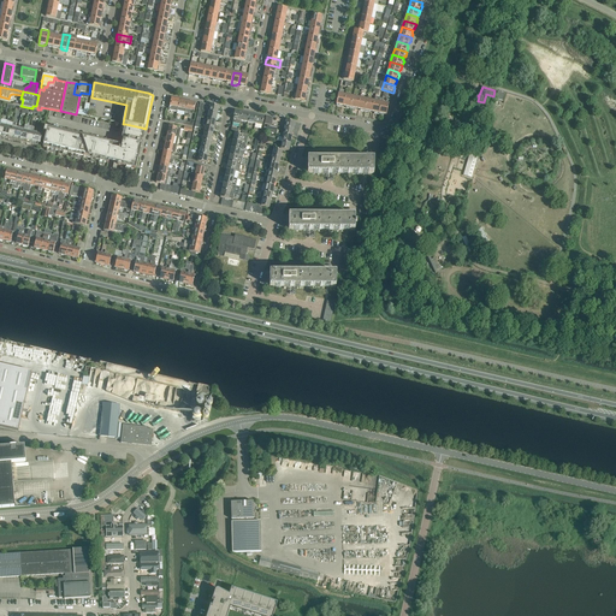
[(169,110),(177,111),(179,100),(171,99),(169,110)]
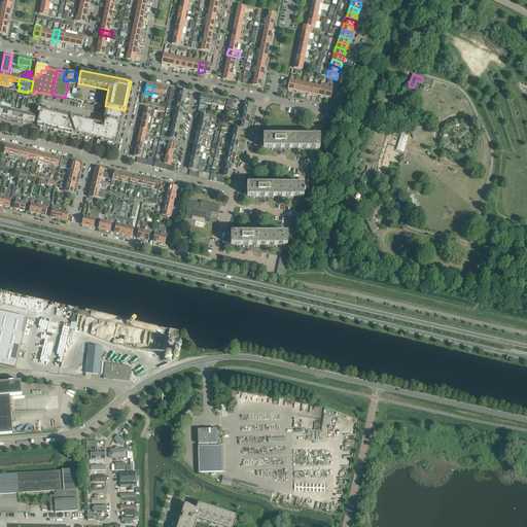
[(153,85),(151,95),(155,96),(155,93),(159,94),(161,86),(153,85)]
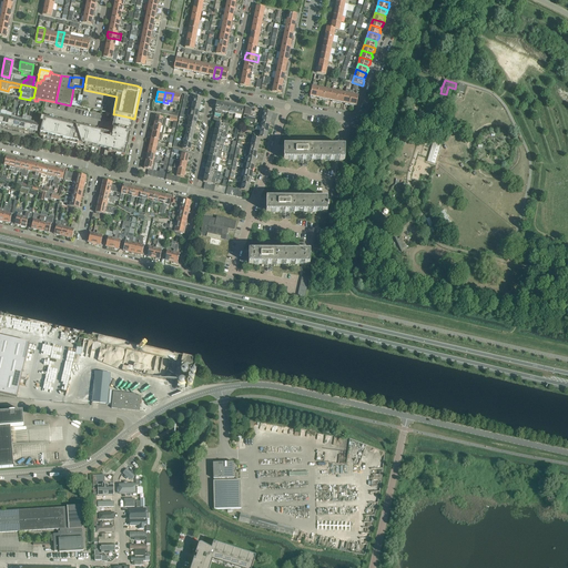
[(173,93),(171,101),(171,103),(179,105),(181,95),(173,93)]
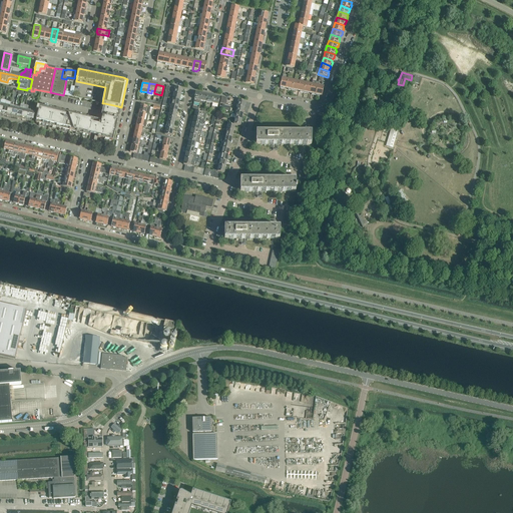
[(324,86),(318,85),(316,95),(320,96),(320,95),(322,95),(324,86)]
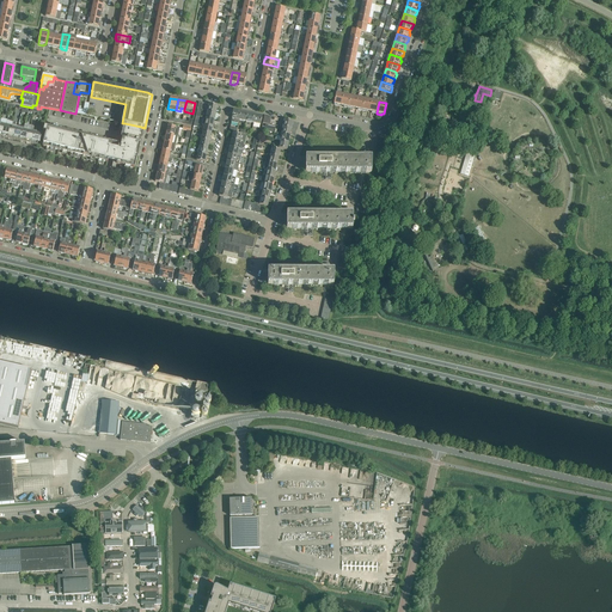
[(84,110),(77,109),(75,114),(86,116),(89,104),(85,103),(84,110)]
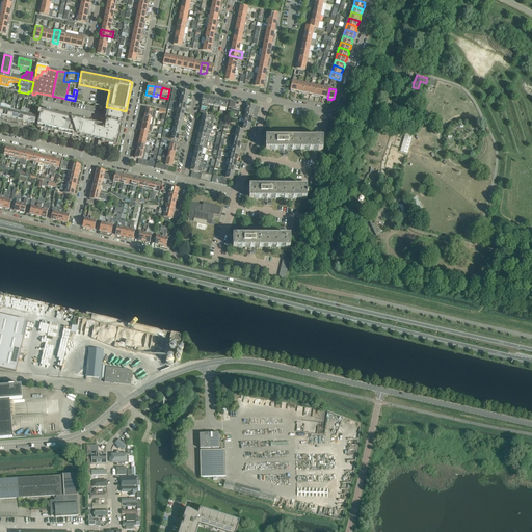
[(243,110),(246,110),(253,112),(255,106),(244,104),(243,110)]
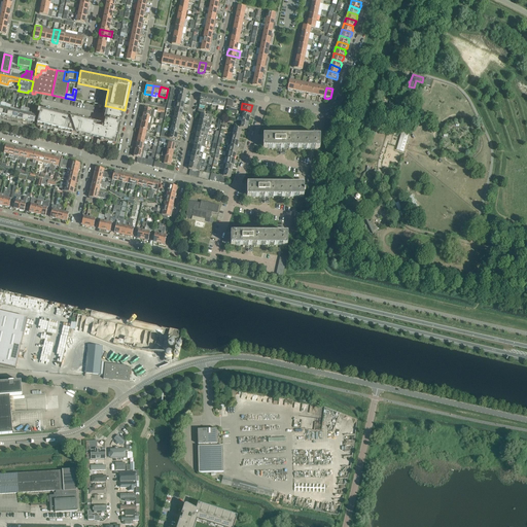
[(383,103),(379,116),(383,118),(387,106),(385,106),(386,104),(383,103)]
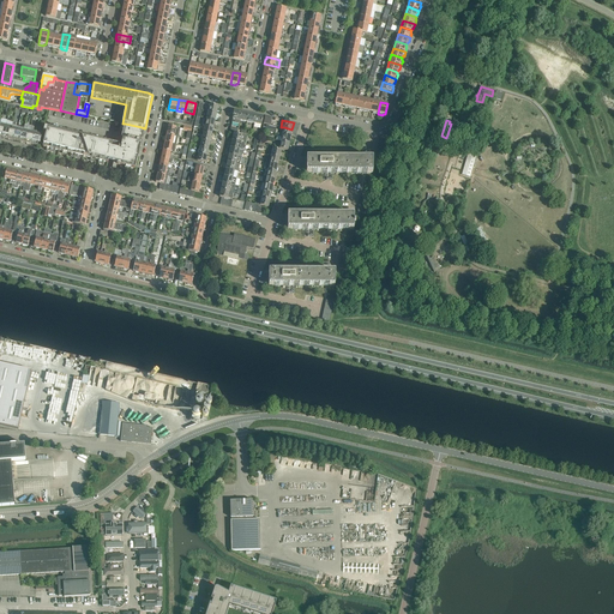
[(140,133),(142,127),(125,124),(119,150),(112,149),(113,144),(44,127),(44,132),(47,133),(43,148),(47,149),(46,151),(55,152),(55,150),(59,151),(58,154),(62,155),(64,152),(71,154),(71,157),(79,158),(79,156),(86,158),(86,161),(95,162),(96,160),(98,161),(98,163),(103,164),(103,162),(108,163),(108,161),(118,163),(116,166),(120,166),(120,168),(131,172),(131,169),(136,169),(138,157),(139,157),(140,150),(140,145),(142,145),(143,142),(142,142),(143,138),(144,138),(144,133),(140,133)]
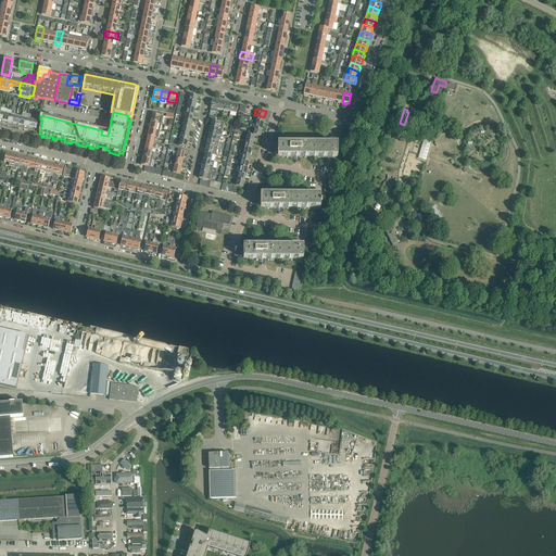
[(151,122),(158,123),(161,124),(162,124),(163,117),(160,116),(152,114),(151,122)]
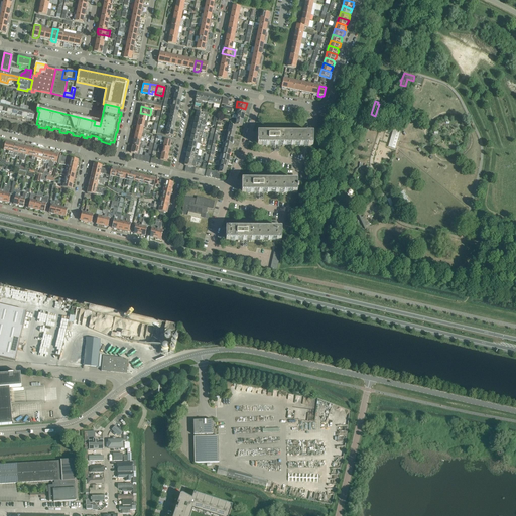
[(26,121),(31,123),(32,120),(33,120),(34,116),(35,112),(29,110),(26,121)]
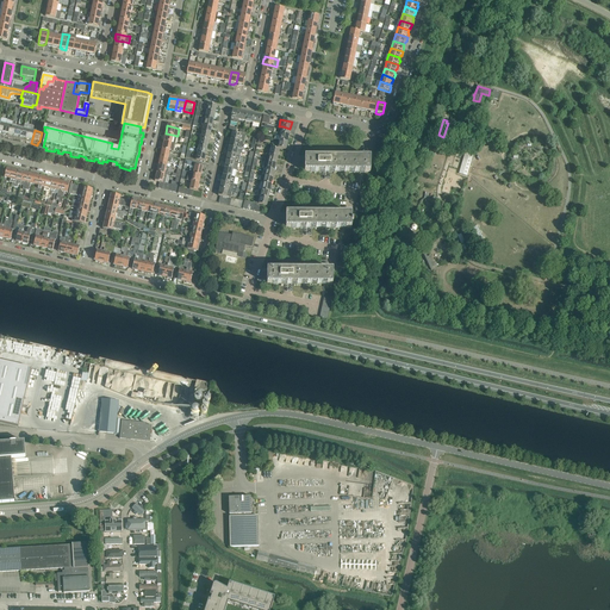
[(232,132),(231,139),(243,143),(244,136),(232,132)]
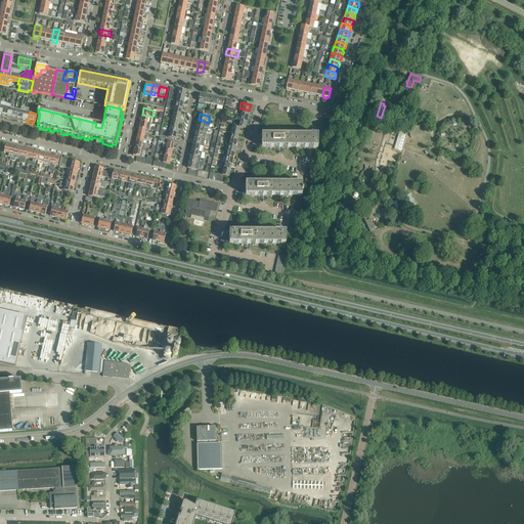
[(148,116),(142,115),(140,122),(149,124),(150,120),(151,117),(148,116)]
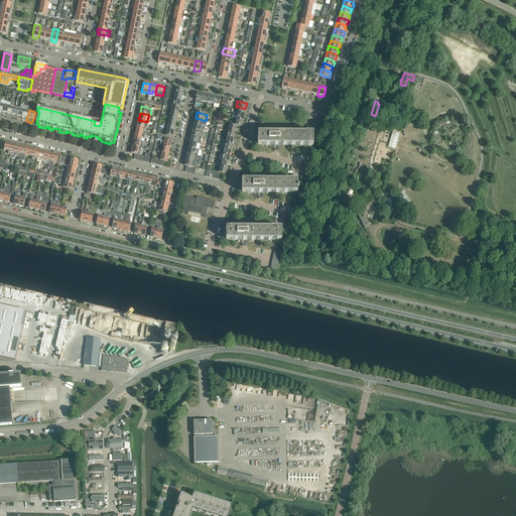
[(196,118),(194,124),(204,127),(205,124),(206,121),(196,118)]
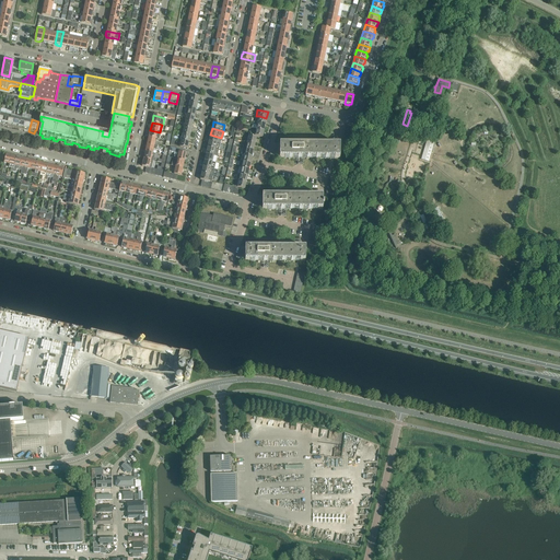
[(149,137),(155,139),(159,139),(160,132),(150,130),(149,137)]
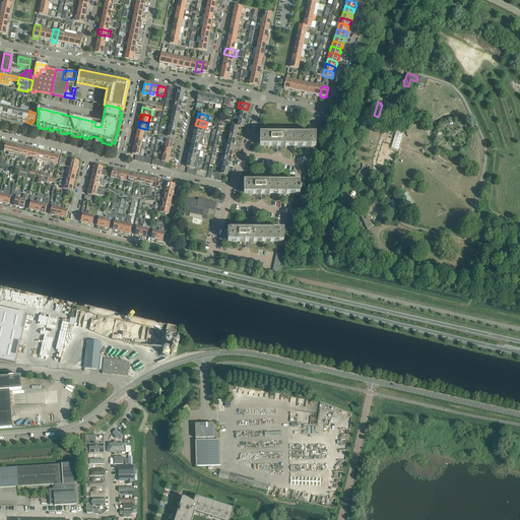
[(195,125),(194,131),(204,133),(205,128),(195,125)]
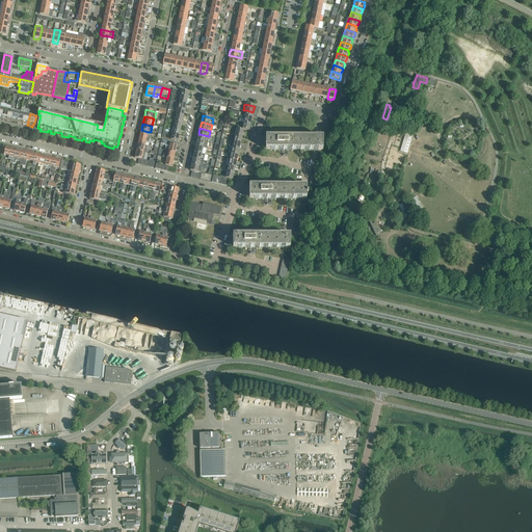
[(141,130),(139,137),(150,139),(151,138),(151,137),(151,136),(151,135),(148,135),(148,132),(141,130)]
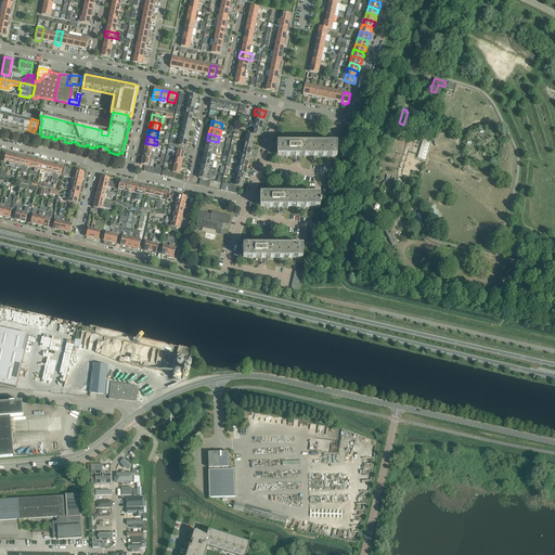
[(207,140),(206,146),(217,149),(218,142),(207,140)]
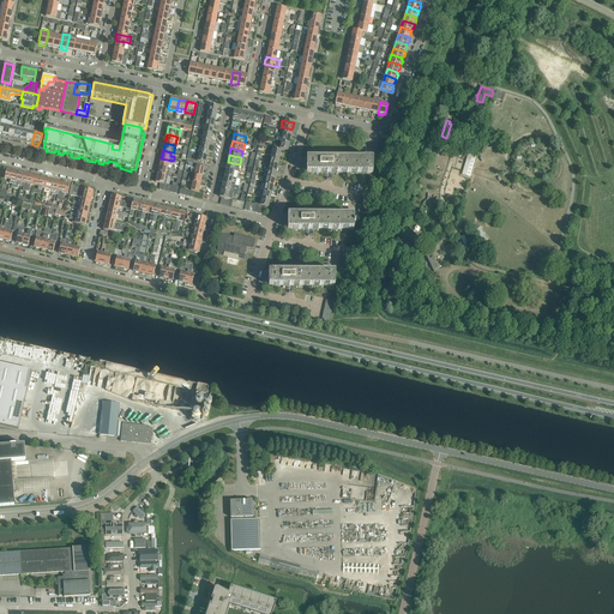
[(476,157),(469,155),(463,175),(470,178),(476,157)]
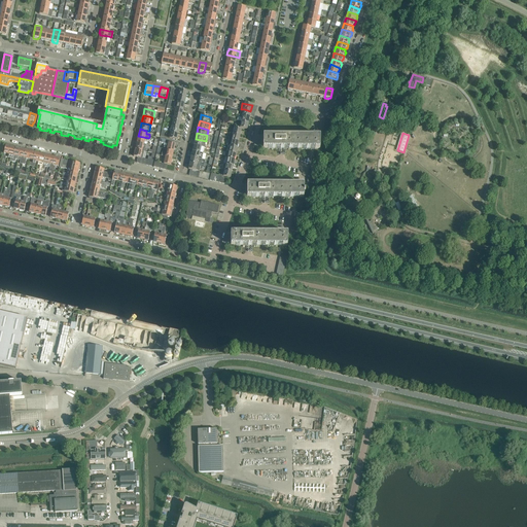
[(230,134),(229,139),(239,142),(240,136),(233,134),(230,134)]
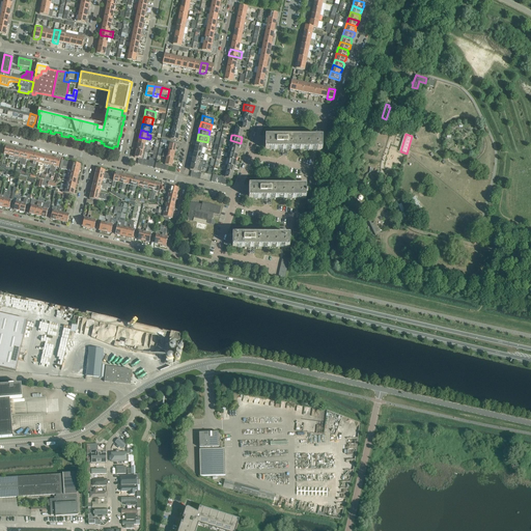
[(139,137),(138,144),(144,145),(145,141),(148,142),(149,139),(139,137)]
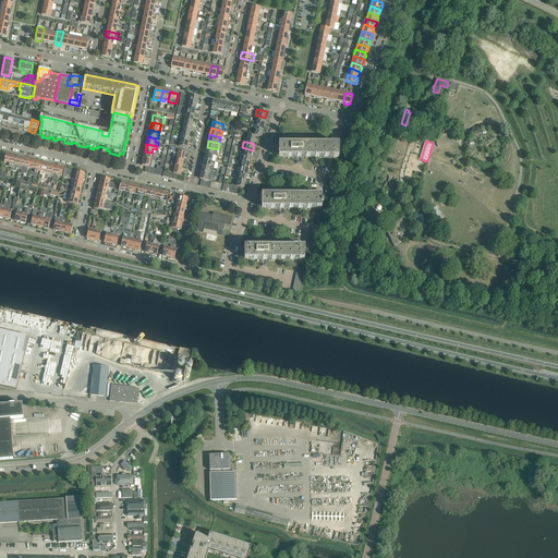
[(339,145),(329,145),(279,144),(278,157),(339,158),(339,145)]
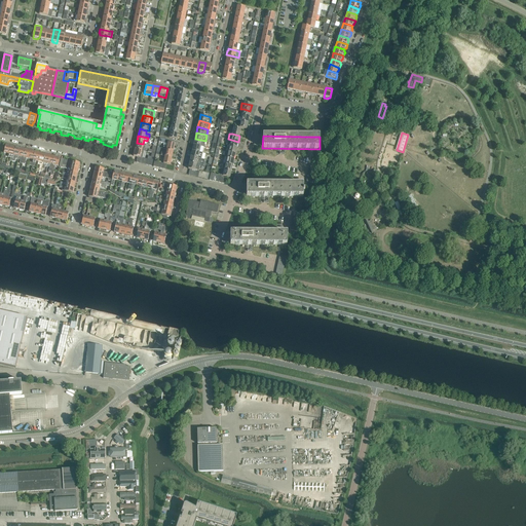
[(195,139),(193,145),(200,146),(203,147),(205,141),(195,139)]
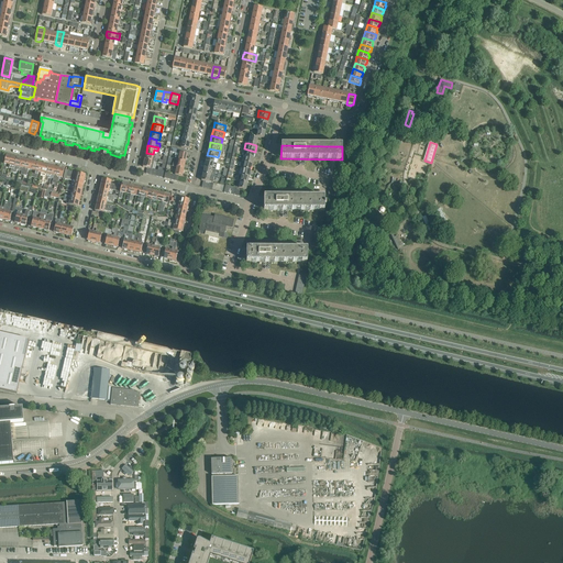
[(244,148),(242,155),(243,155),(253,157),(255,152),(244,148)]
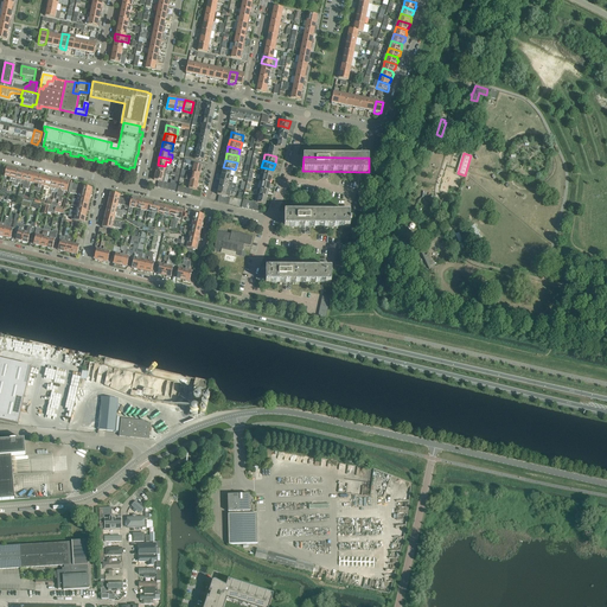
[(158,165),(155,172),(164,174),(166,174),(167,171),(167,170),(167,166),(165,166),(158,165)]
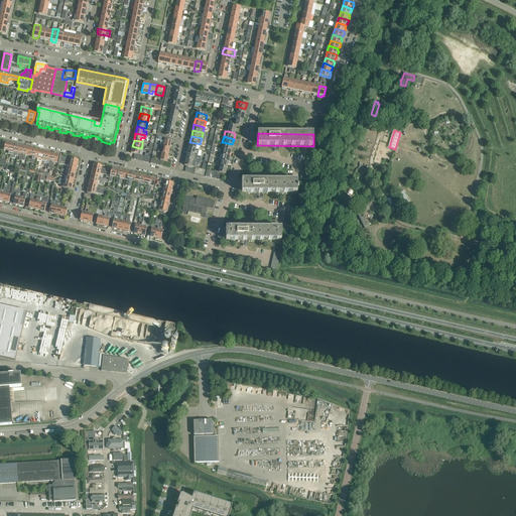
[(160,146),(163,147),(170,148),(171,141),(165,140),(164,143),(161,143),(160,146)]
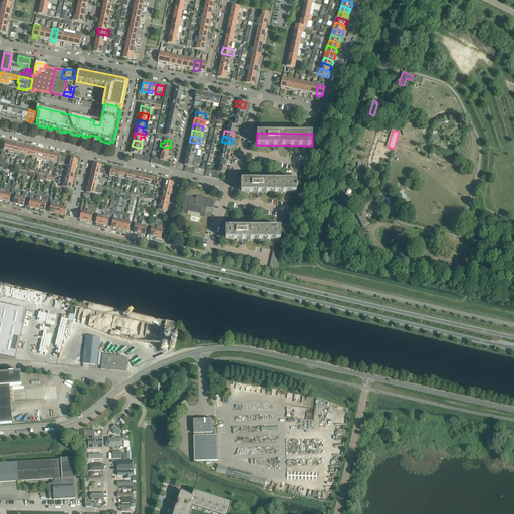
[(9,151),(10,144),(8,143),(8,142),(6,142),(2,156),(5,156),(6,154),(8,154),(9,151)]
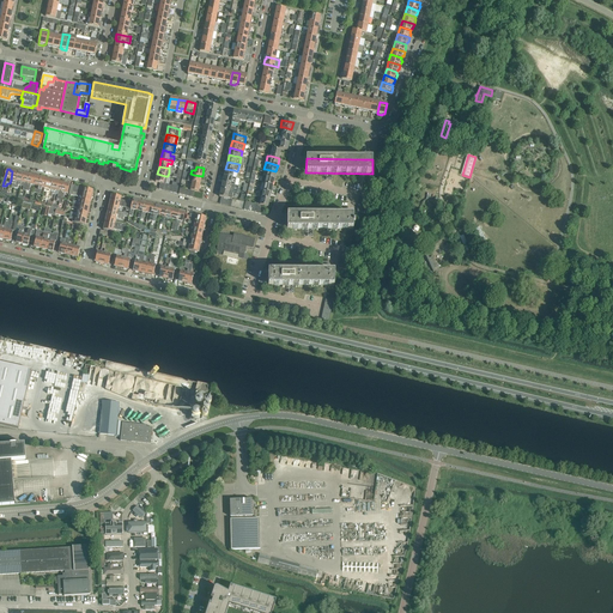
[(157,174),(156,182),(161,183),(163,184),(163,183),(164,184),(167,184),(167,180),(168,176),(165,176),(157,174)]
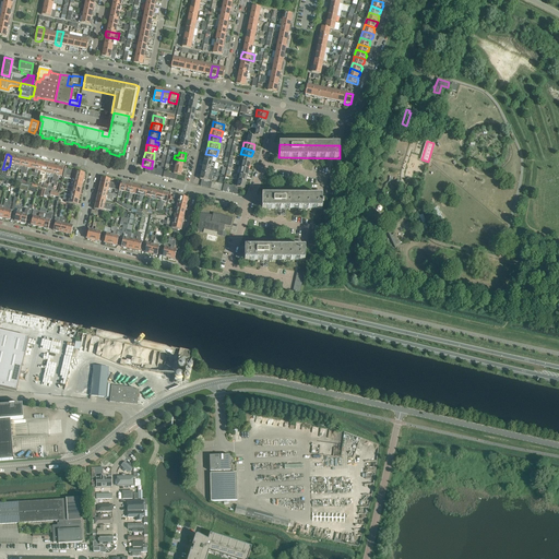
[(171,162),(171,165),(176,166),(182,168),(185,161),(177,159),(176,163),(171,162)]
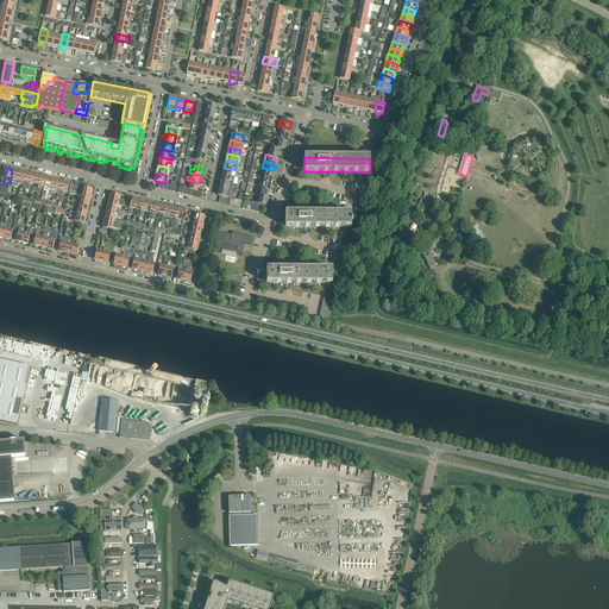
[(221,182),(230,183),(233,184),(234,177),(231,176),(223,175),(221,182)]
